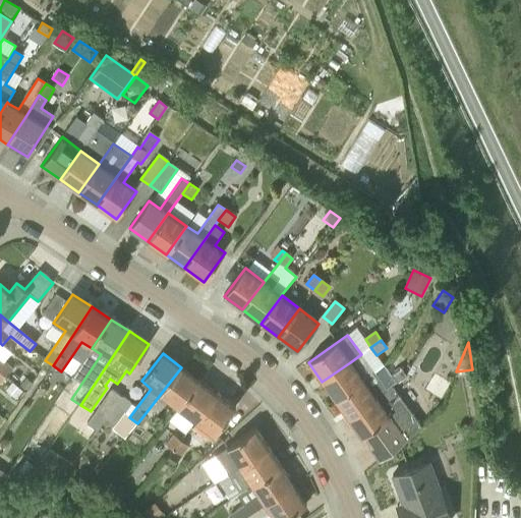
[(322,382),(335,400),(363,380),(356,369),(366,362),(361,354),(350,362),(322,382)]
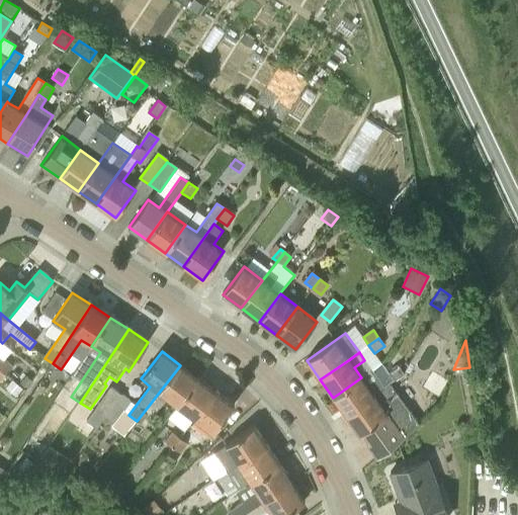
[(0,357),(0,371),(5,376),(12,367),(0,357)]
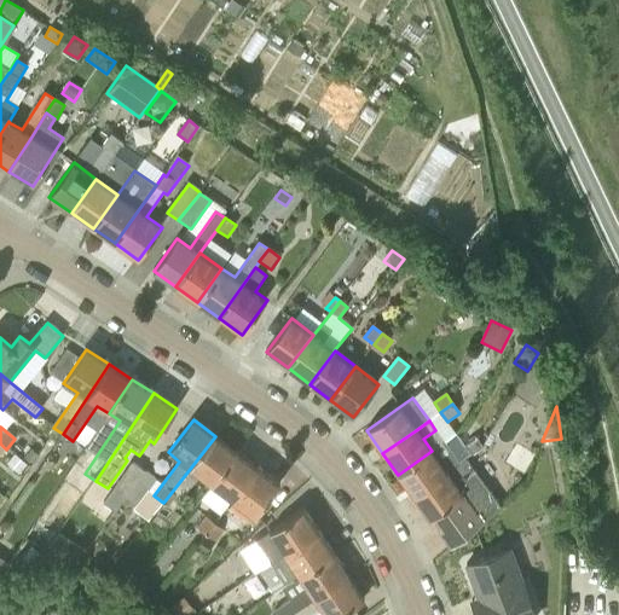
[(200,476),(212,485),(237,453),(215,436),(163,503),(173,510),(200,476)]
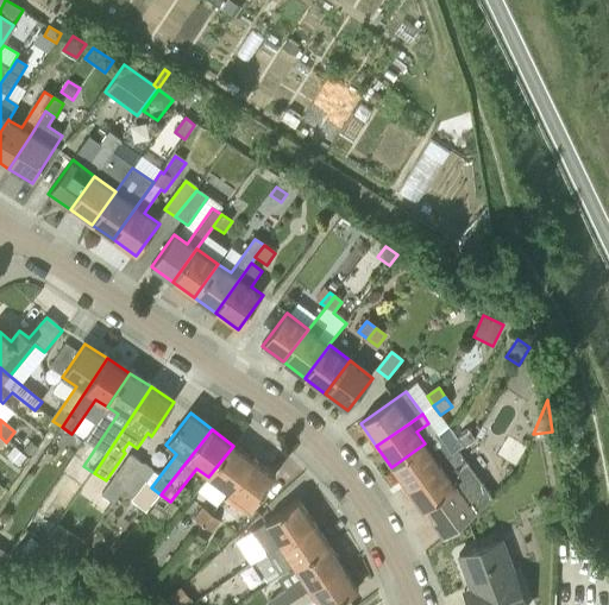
[(458,441),(464,449),(475,441),(469,433),(458,441)]
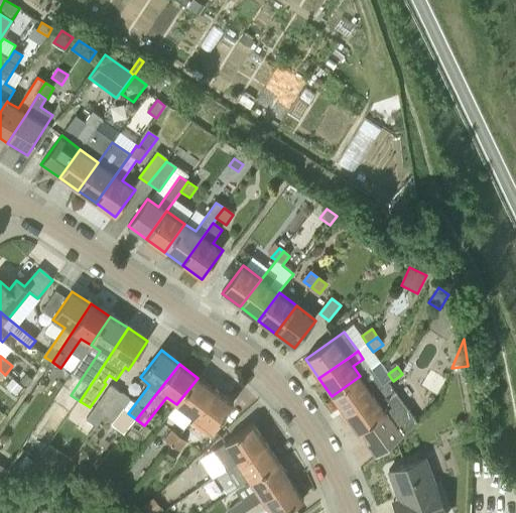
[(20,383),(26,388),(32,381),(26,376),(20,383)]
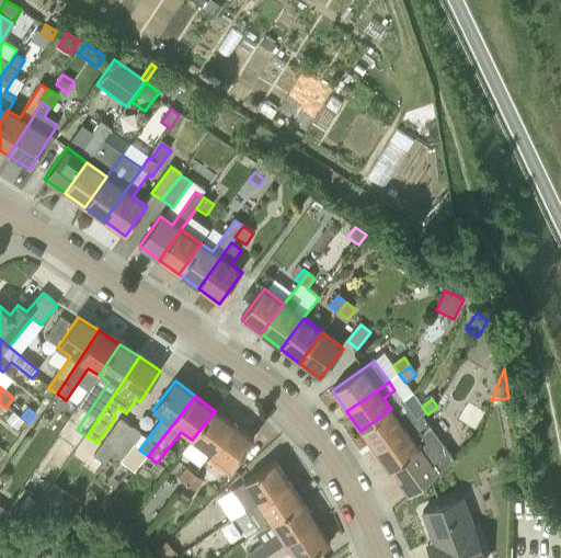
[(361,431),(375,451),(405,429),(391,409),(361,431)]
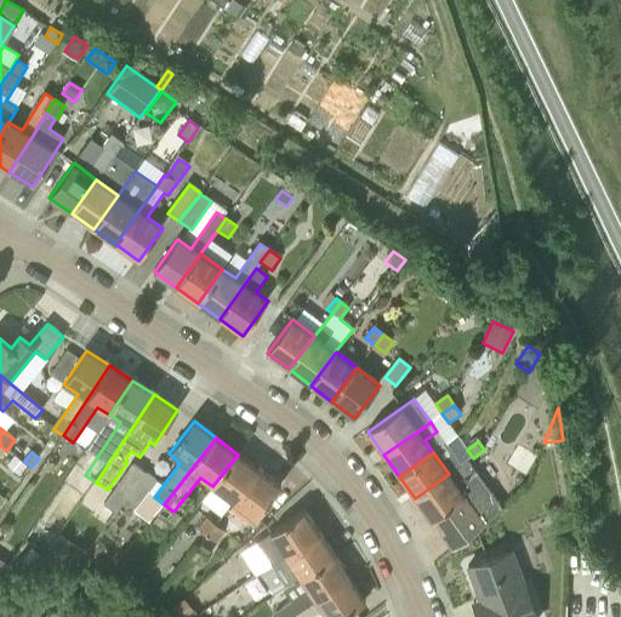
[(212,486),(233,503),(258,470),(238,455),(212,486)]
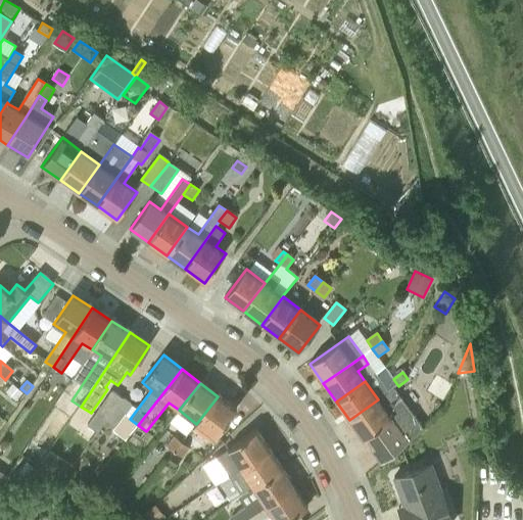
[(15,402),(22,393),(12,385),(5,393),(15,402)]
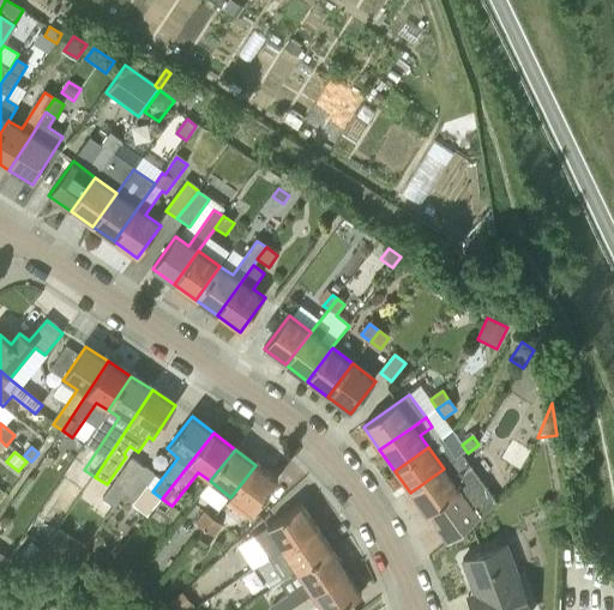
[(444,469),(410,493),(426,515),(429,513),(438,525),(434,527),(447,545),(497,506),(462,457),(444,469)]
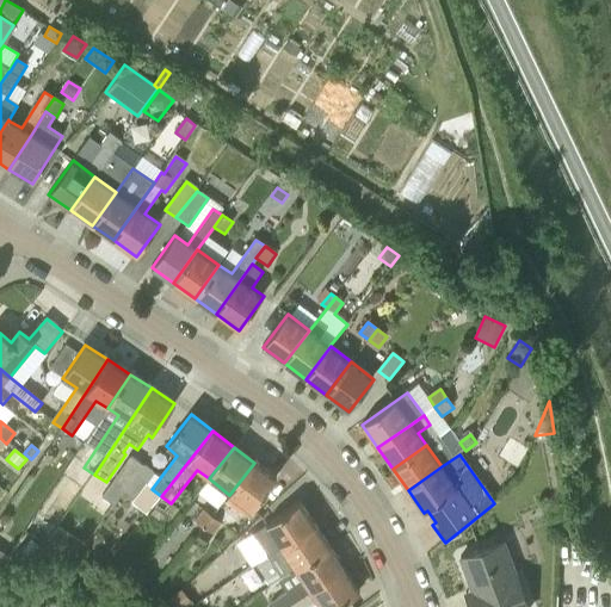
[(124,491),(142,465),(130,457),(112,483),(124,491)]
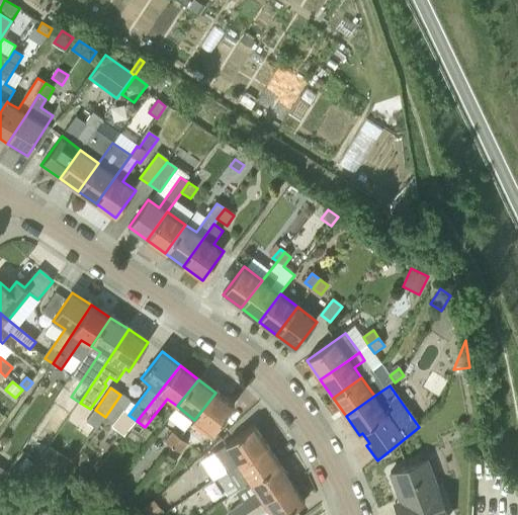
[(194,420),(212,434),(234,407),(216,393),(194,420)]
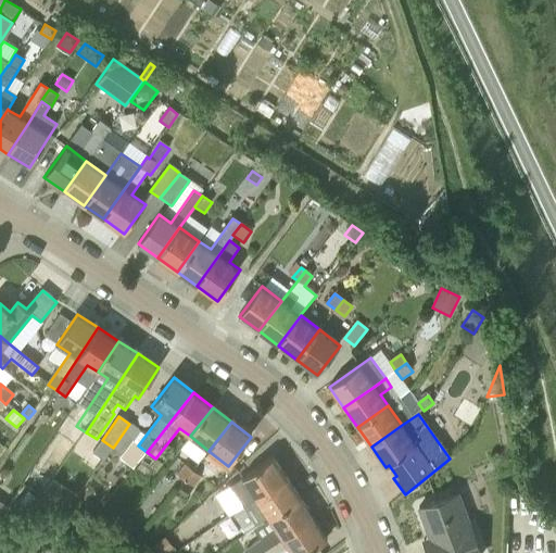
[(111,451),(119,457),(139,431),(130,425),(113,448),(111,451)]
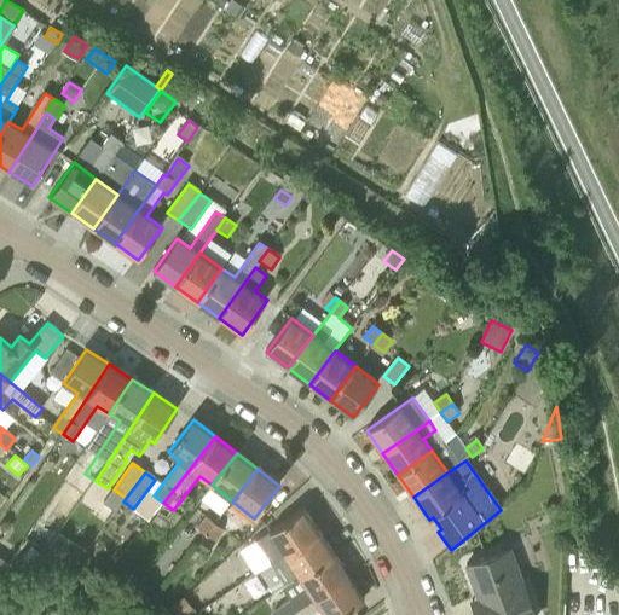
[(123,502),(126,498),(114,489),(104,503),(115,511),(123,502)]
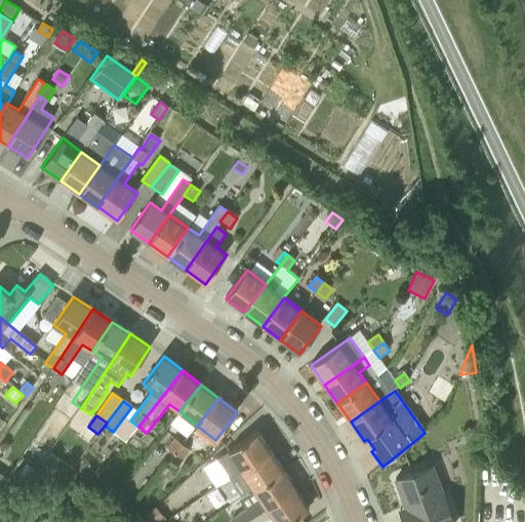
[(230,479),(270,452),(257,433),(217,459),(230,479)]
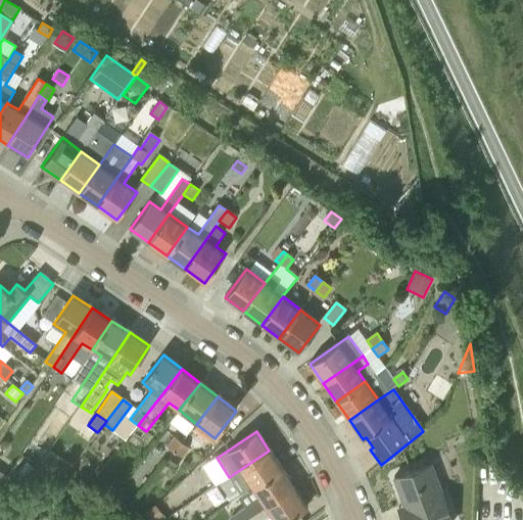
[(165,446),(174,453),(182,443),(174,437),(165,446)]
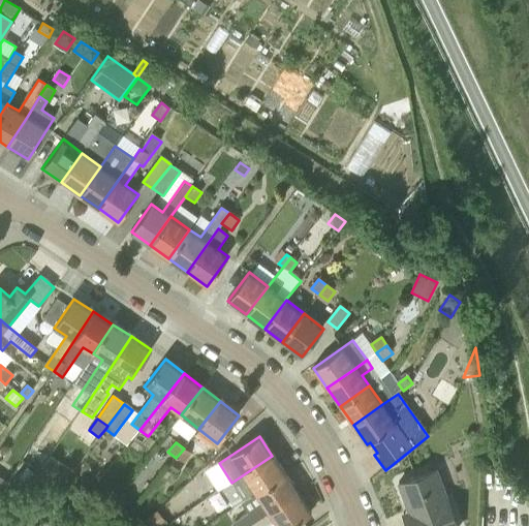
[(184,449),(176,458),(185,465),(192,455),(184,449)]
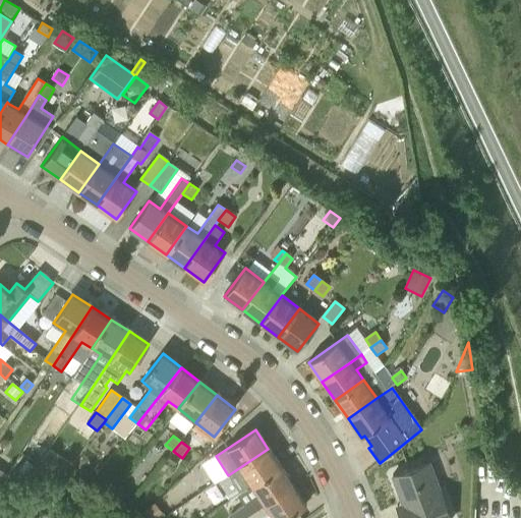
[(281,467),(268,449),(228,475),(241,495),(252,486),(281,467)]
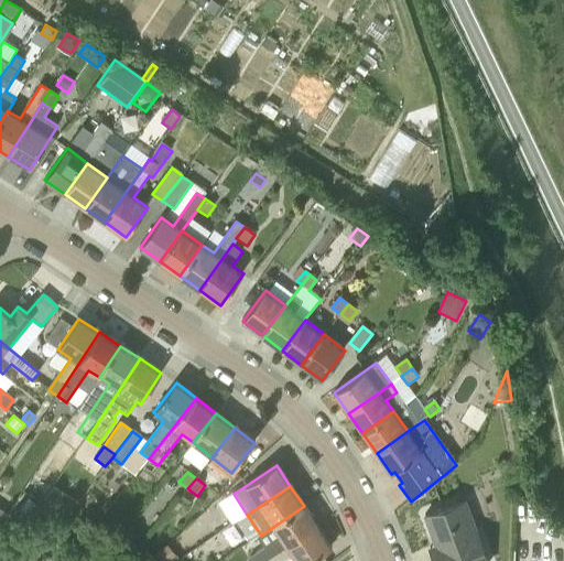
[(177,502),(187,508),(194,499),(185,493),(177,502)]
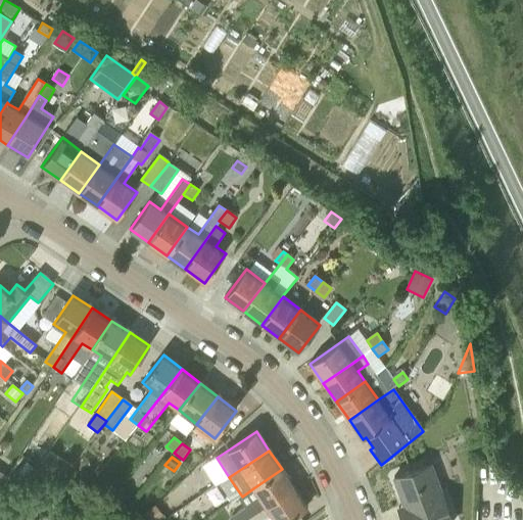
[(35,474),(47,482),(56,468),(44,460),(35,474)]
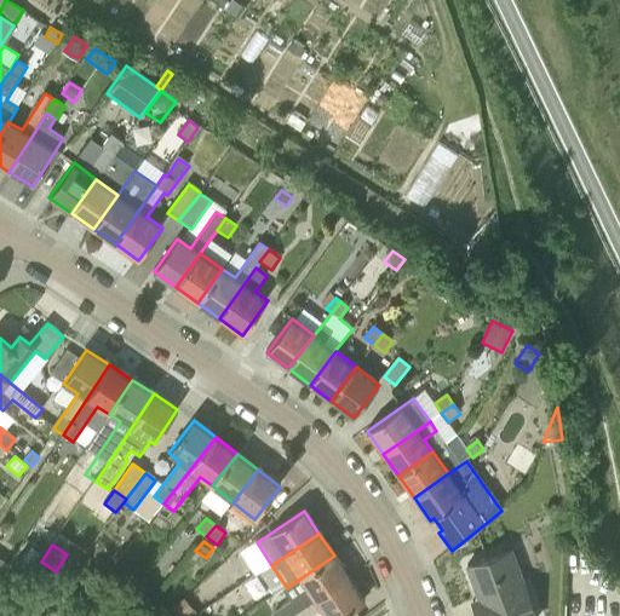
[(537,615),(512,551),(466,568),(480,600),(472,603),(476,615),(537,615)]
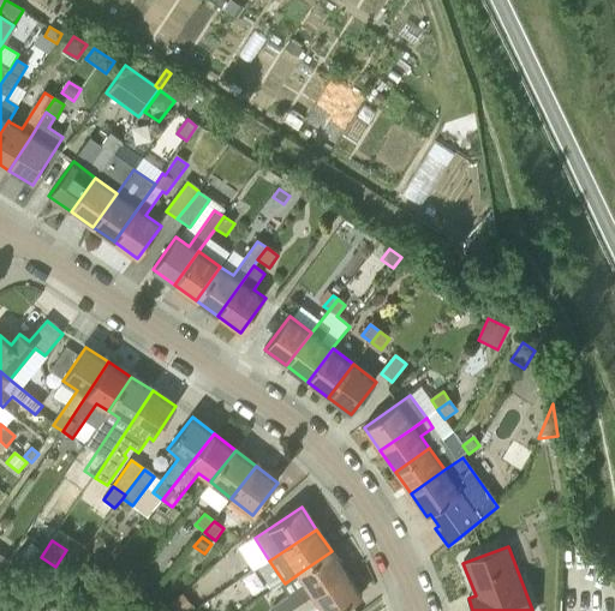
[(93,550),(83,563),(96,573),(106,559),(93,550)]
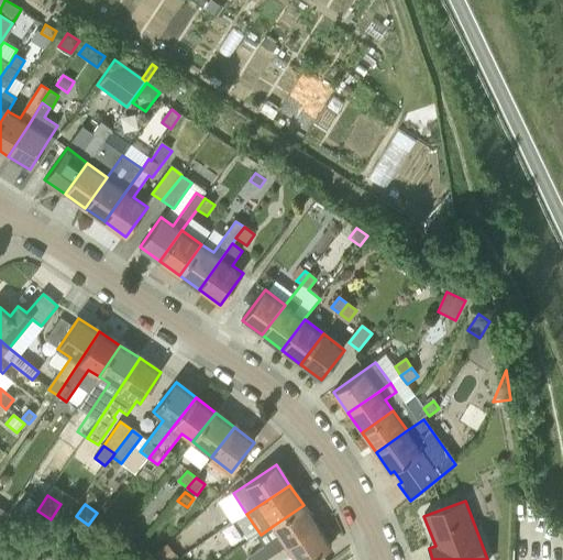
[(286,546),(317,526),(304,505),(273,526),(286,546)]
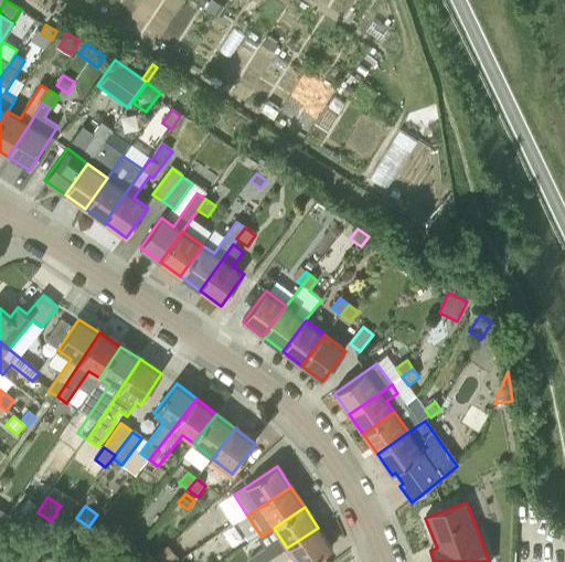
[(326,561),(322,555),(332,549),(318,528),(287,548),(296,561),(326,561)]
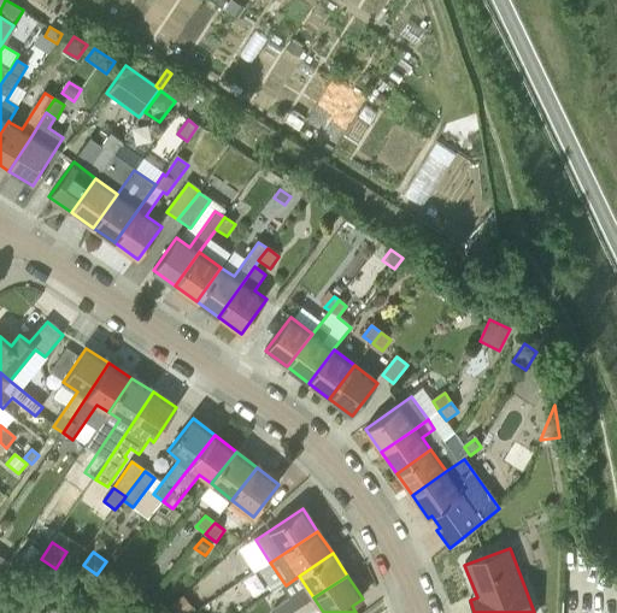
[(195,612),(197,611),(183,596),(165,612),(195,612)]
